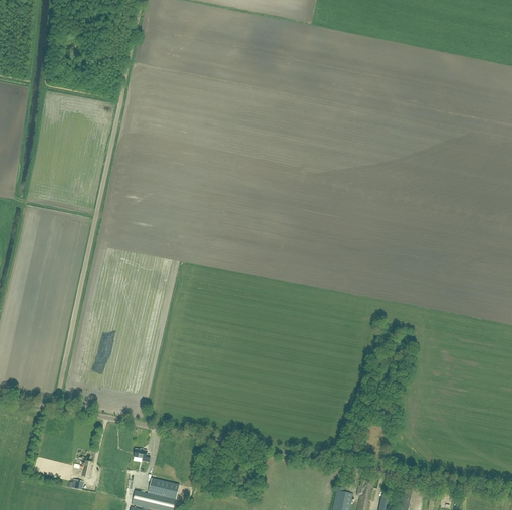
[(147,466),(148,460),(144,459),(145,455),(134,453),(132,461),(141,463),(140,465),(147,466)]
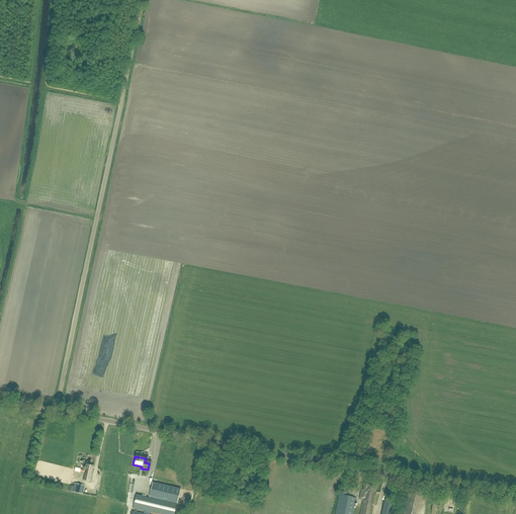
[(89,478),(91,469),(84,468),(83,473),(84,474),(84,477),(83,477),(81,484),(88,486),(90,478),(89,478)]
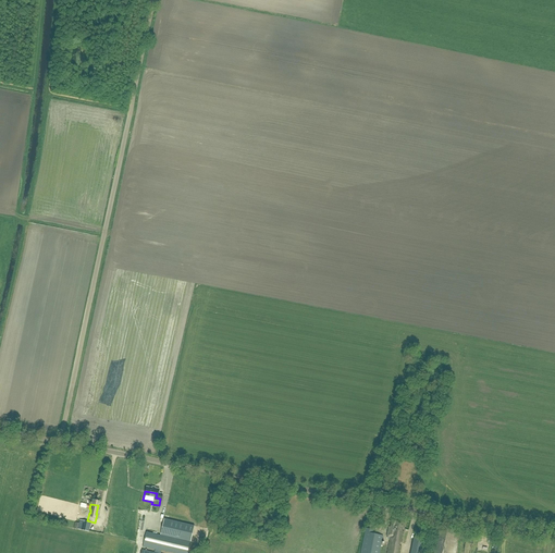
[(188,547),(193,531),(162,524),(158,539),(188,547)]
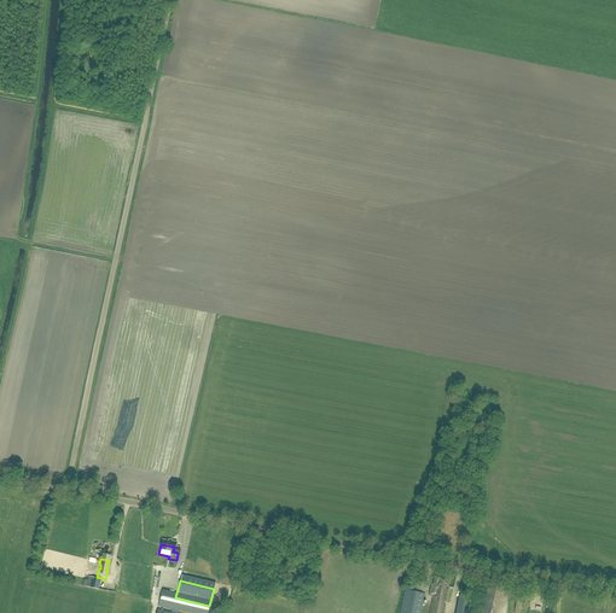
[(86,582),(85,585),(81,584),(80,591),(83,591),(97,594),(99,584),(86,582)]
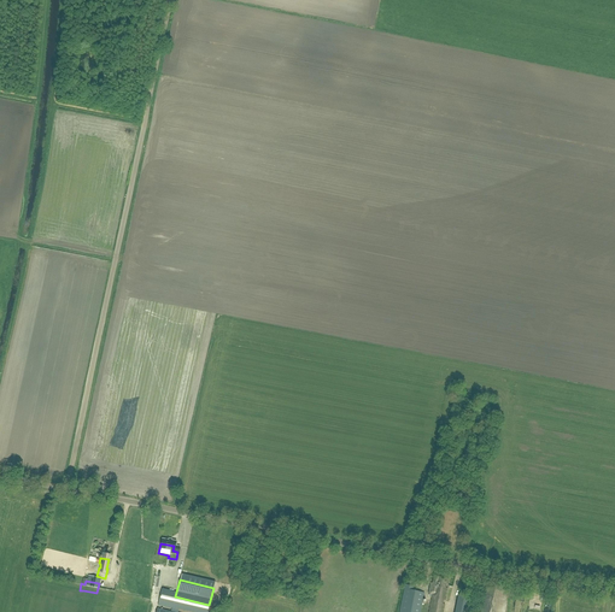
[(443,611),(443,610),(440,610),(441,606),(443,606),(446,594),(444,593),(445,590),(446,590),(447,584),(432,581),(428,599),(431,600),(427,611),(443,611)]
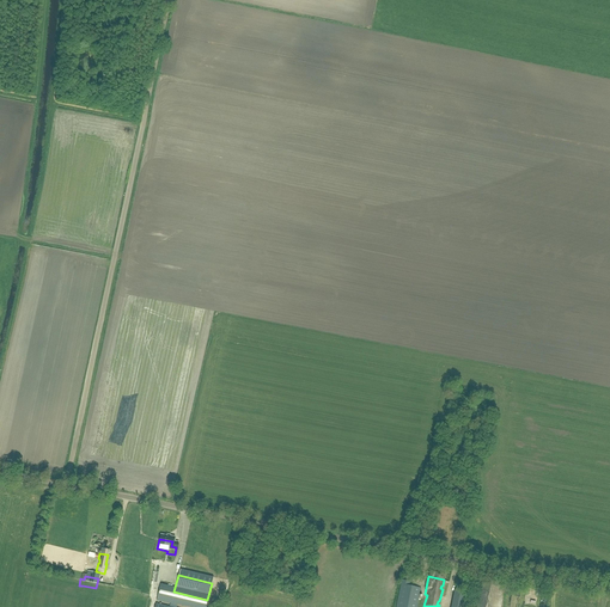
[(401,584),(395,606),(415,606),(419,593),(407,590),(407,587),(401,584)]
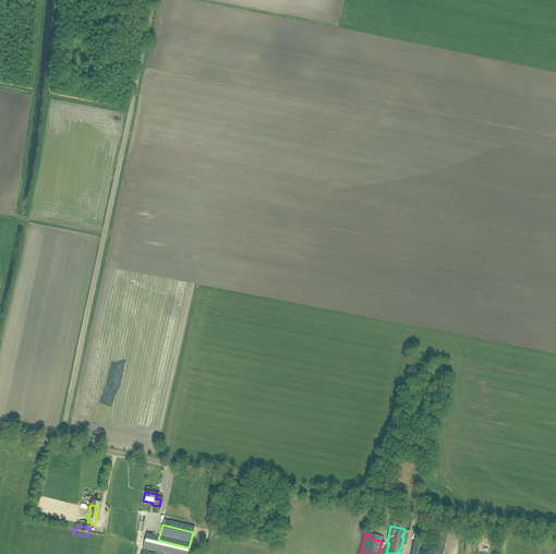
[(186,553),(189,548),(144,538),(141,552),(145,553),(186,553)]
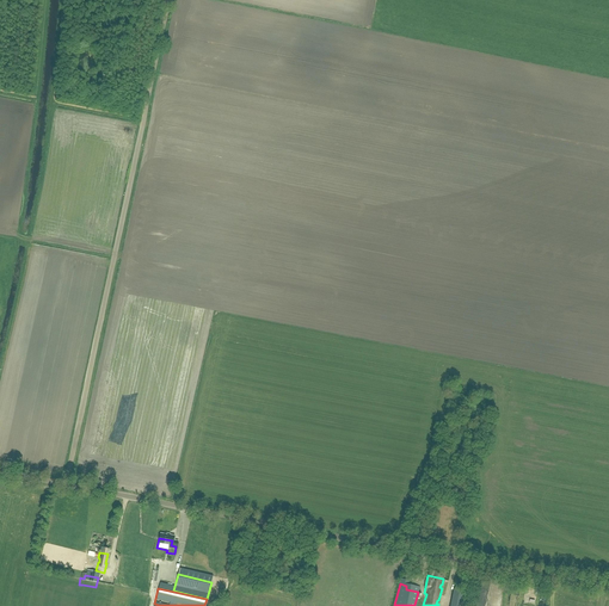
[(451,594),(448,605),(463,605),(466,597),(451,594)]
